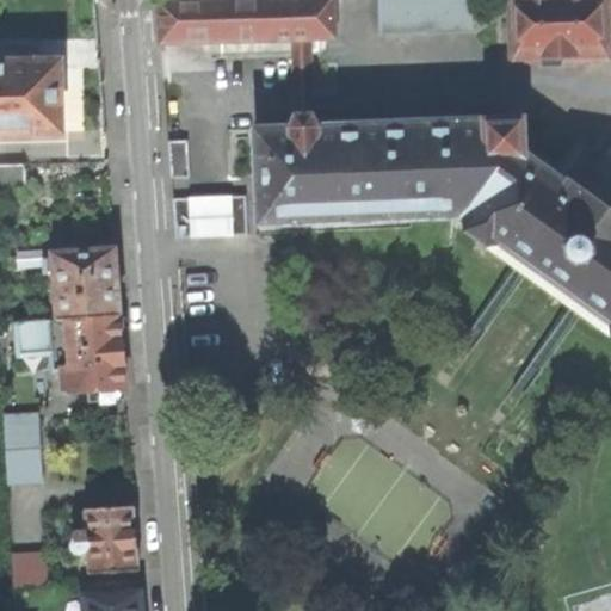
[(0,0),(0,133),(62,131),(61,60),(0,61),(0,0)]
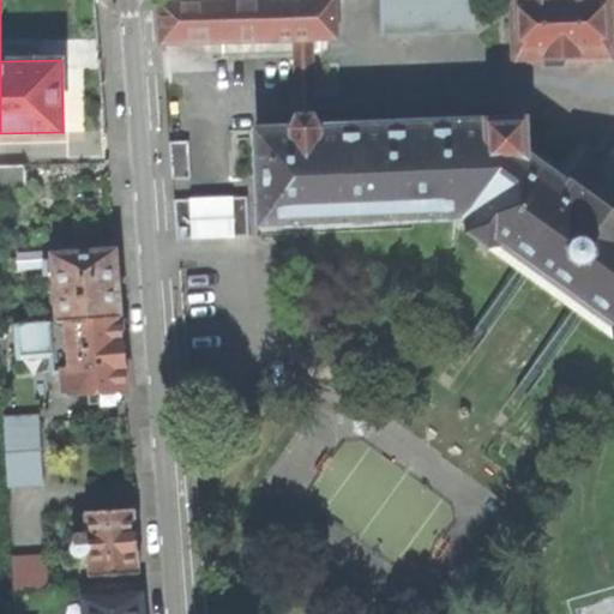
[(295,40),(296,116),(312,115),(311,38),(336,38),(333,0),(182,0),(158,1),(162,43),(295,40)]
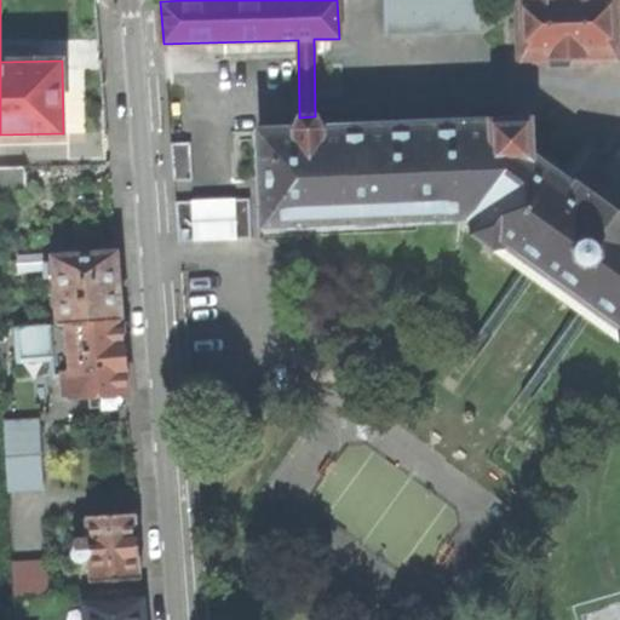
[(480,30),(477,0),(385,0),(388,33),(480,30)]
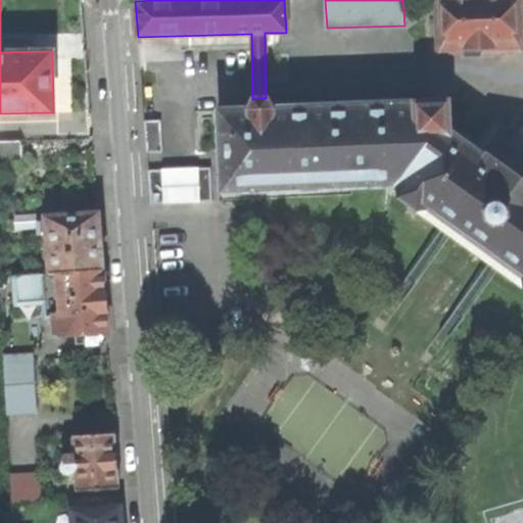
[(518,47),(522,42),(521,0),(439,0),(441,50),(464,49),(464,57),(481,56),(480,48),(518,47)]
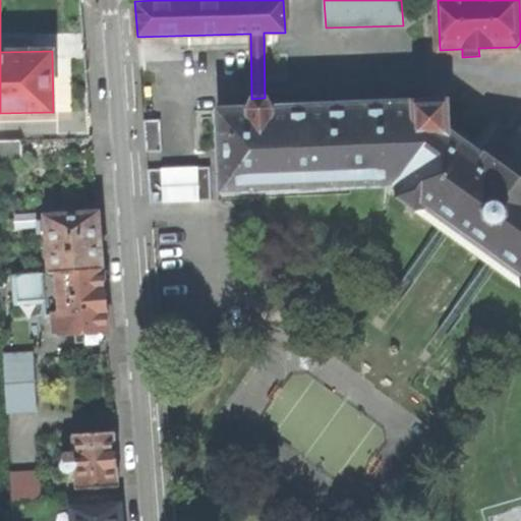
[(520,179),(493,160),(448,127),(446,101),(270,108),(265,98),(251,99),(247,109),(217,110),(221,191),(387,184),(394,183),(394,187),(395,195),(439,228),(496,269),(520,287),(520,179)]
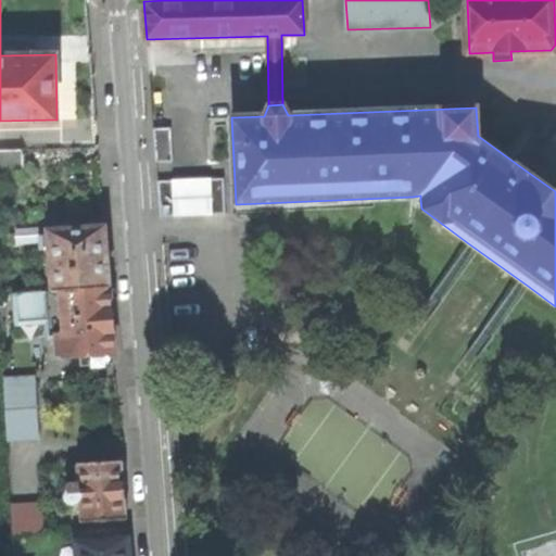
[(156,162),(174,161),(171,128),(153,128),(156,162)]
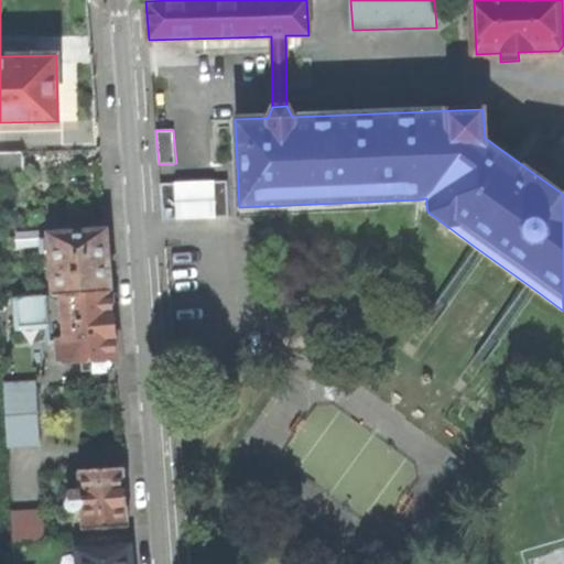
[(0,170),(23,170),(23,151),(0,151),(0,170)]
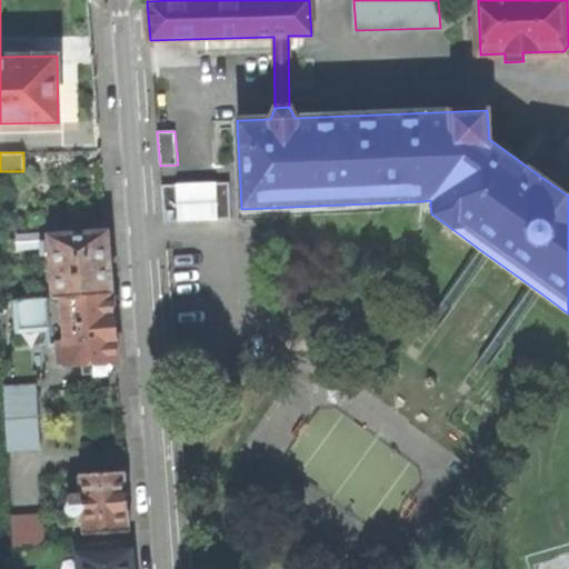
[(230,219),(228,182),(161,186),(163,221),(230,219)]
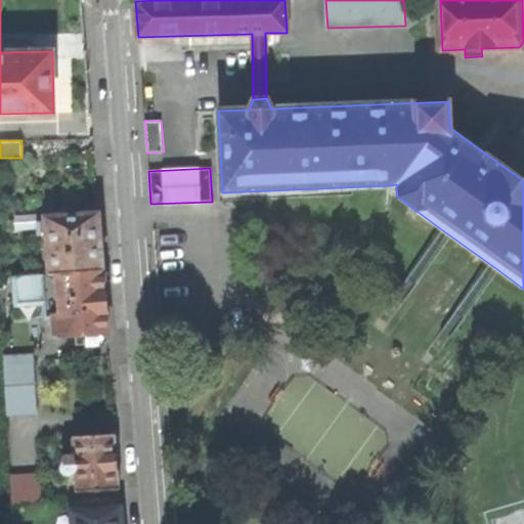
[(46,217),(50,273),(102,270),(100,241),(98,214),(46,217)]
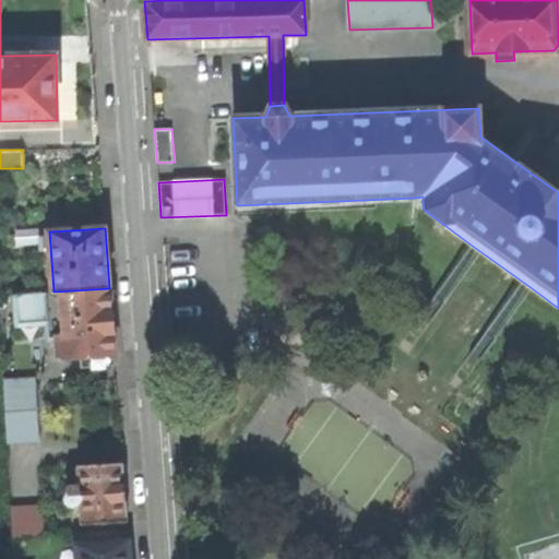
[(82,368),(116,366),(113,323),(109,288),(54,292),(18,295),(19,322),(48,321),(49,337),(57,336),(59,358),(81,357),(82,368)]
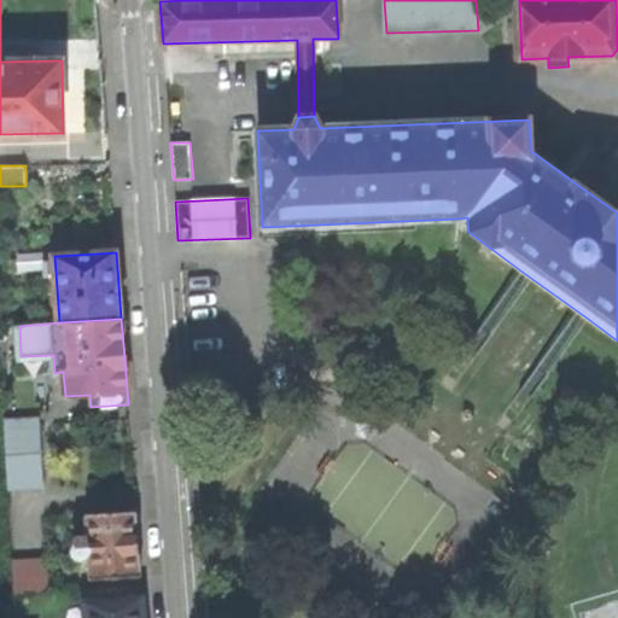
[(9,488),(42,485),(40,454),(6,456),(9,488)]
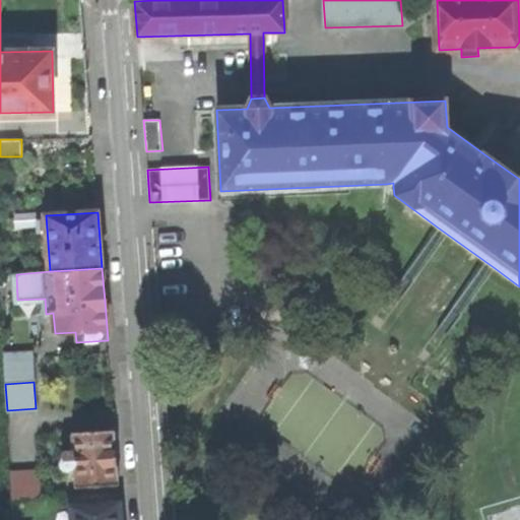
[(76,489),(119,485),(116,457),(115,431),(72,433),(74,453),(63,454),(64,460),(62,461),(62,463),(62,466),(63,468),(65,470),(67,471),(68,471),(75,471),(76,489)]
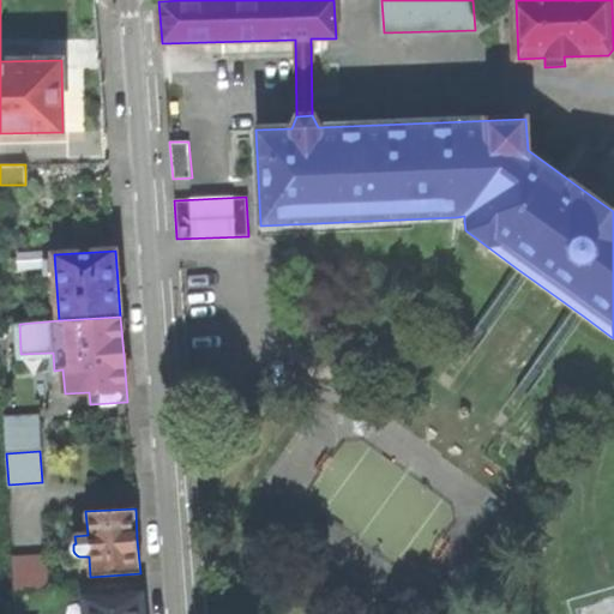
[(34,591),(31,560),(16,560),(17,593),(34,591)]
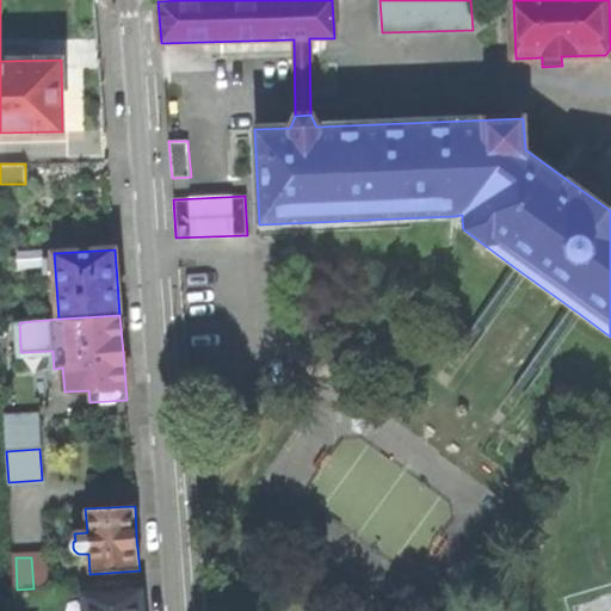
[(610,610),(610,584),(608,586),(563,598),(567,610),(610,610)]
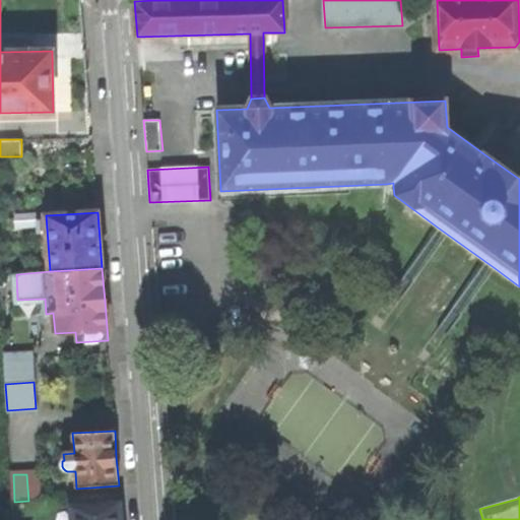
[(120,519),(119,502),(70,506),(71,519),(120,519)]
